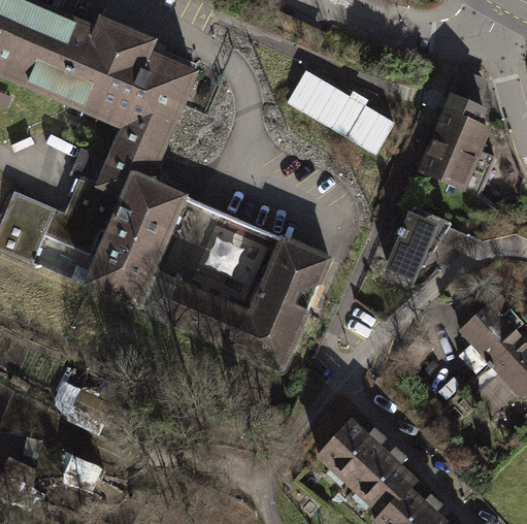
[(0,0),(0,85),(85,122),(62,174),(73,179),(60,210),(7,189),(0,204),(0,249),(81,284),(128,176),(150,186),(160,160),(197,74),(150,55),(156,39),(98,14),(92,30),(21,0),(0,0)]
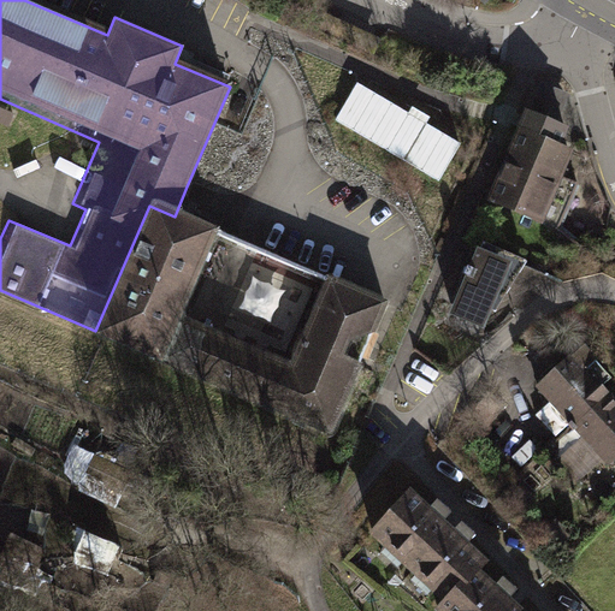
[(459,141),(353,76),(329,117),(435,181),(459,141)]
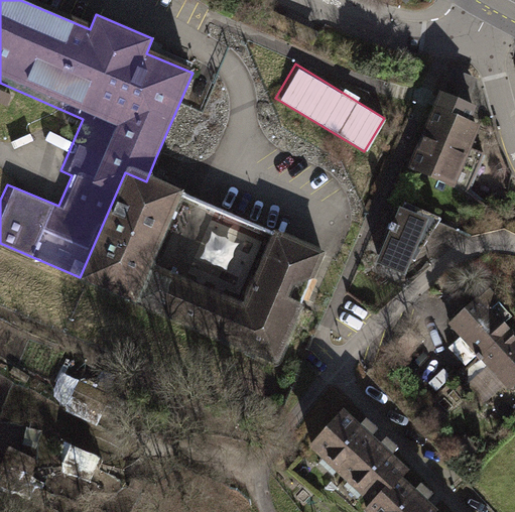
[(447,102),(421,162),(462,180),(488,120),(447,102)]
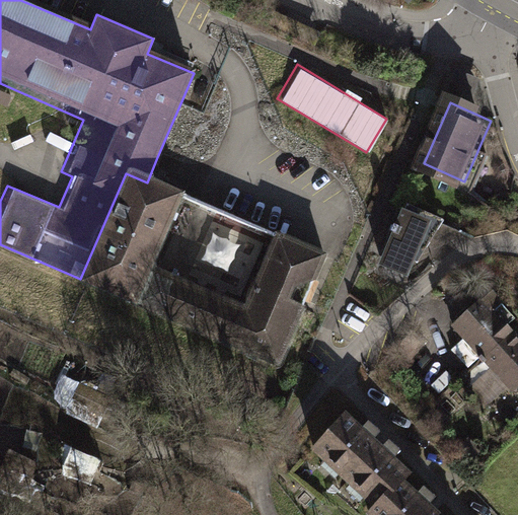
[(274,368),(321,258),(147,182),(126,173),(80,279),(78,285),(82,287),(274,368)]
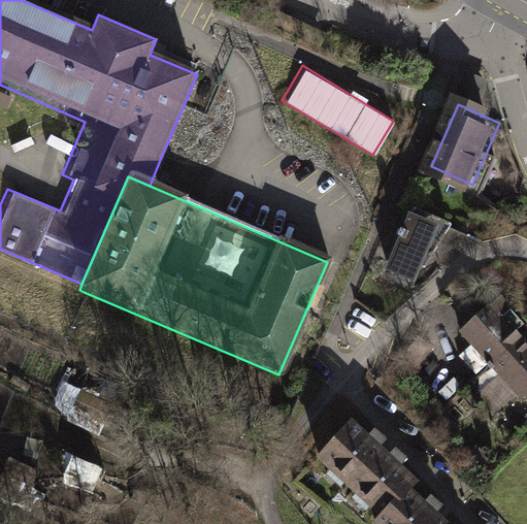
[(424,205),(400,258),(426,270),(451,218),(424,205)]
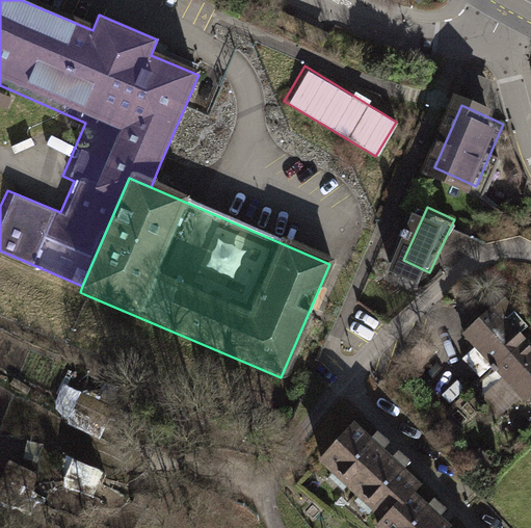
[(503,291),(459,331),(499,375),(478,393),(497,414),(518,395),(523,401),(530,393),(530,341),(520,328),(526,323),(513,310),(516,307),(503,291)]
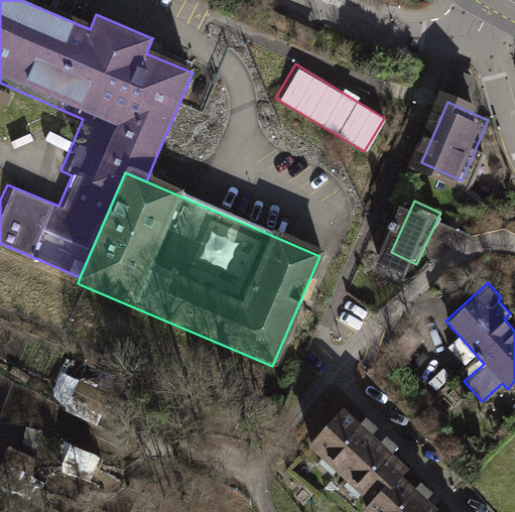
[(341,411),(310,440),(348,480),(378,511),(435,511),(429,505),(417,493),(377,450),(341,411)]
